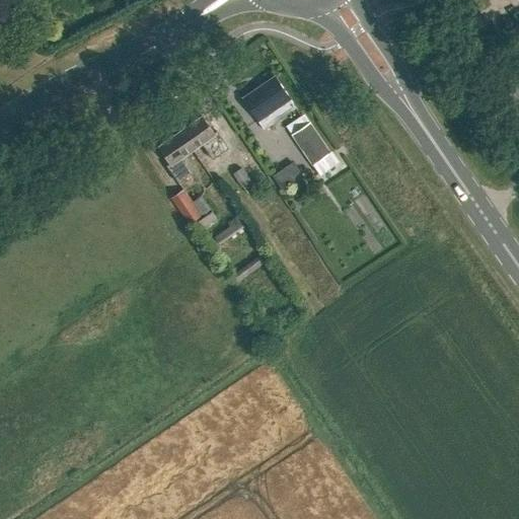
[(242,98),(264,130),(295,107),(289,99),(290,99),(274,77),(242,98)]
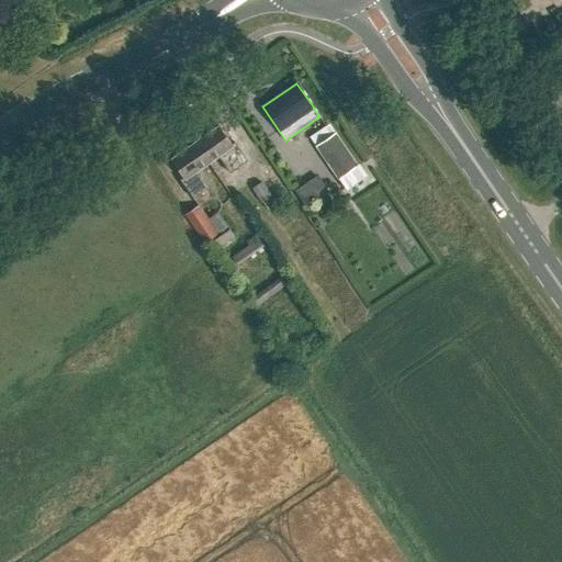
[(194,144),(209,163),(217,156),(229,173),(247,161),(234,143),(232,144),(218,126),(194,144)]
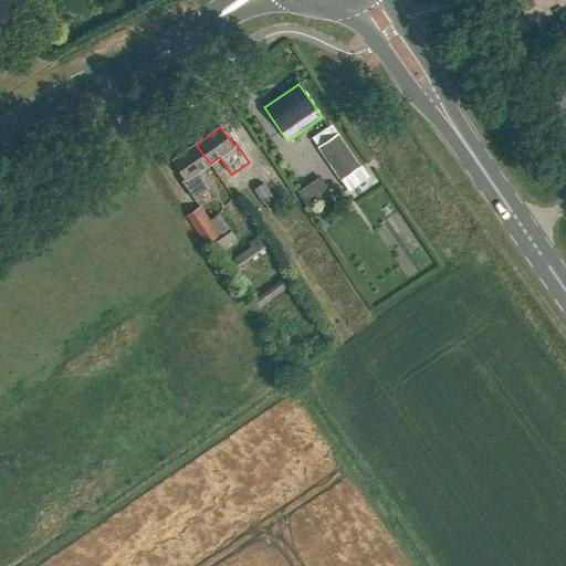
[(359,167),(336,134),(318,147),(341,180),(349,191),(369,178),(360,166),(359,167)]
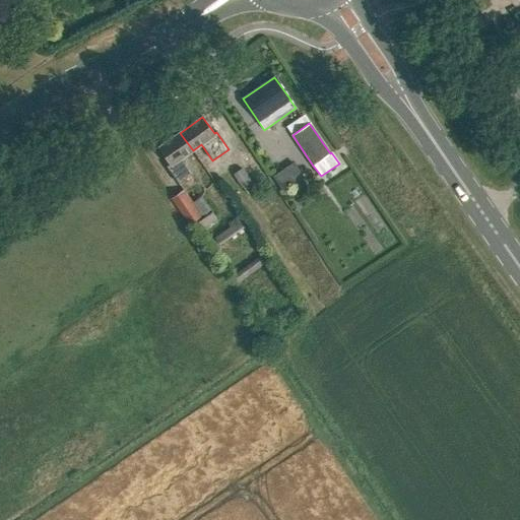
[(167,167),(179,184),(195,173),(184,156),(193,150),(180,133),(157,148),(170,165),(167,167)]
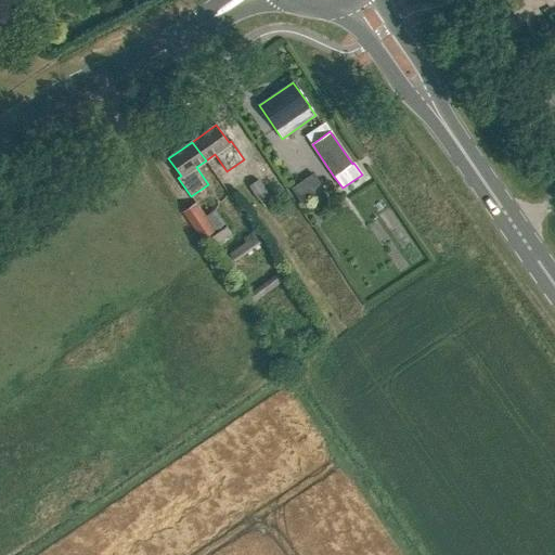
[(246,189),(257,204),(267,196),(256,181),(246,189)]
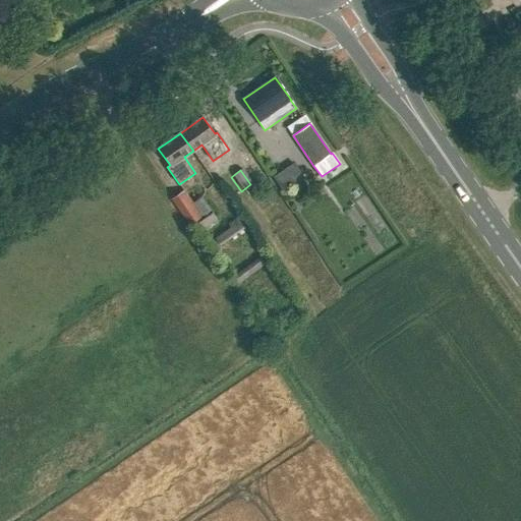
[(212,209),(204,196),(194,203),(185,189),(172,198),(189,224),(212,209)]
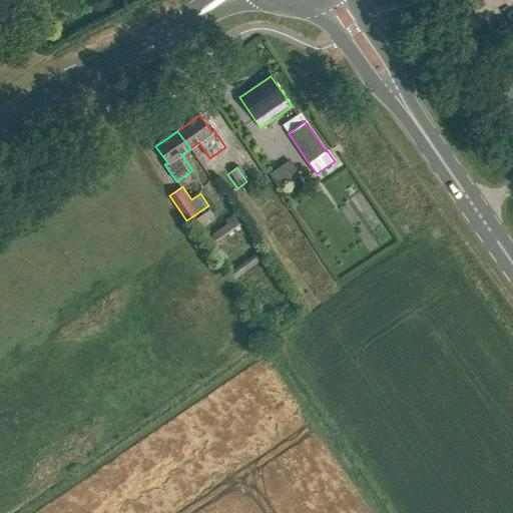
[(215,217),(209,208),(195,218),(201,226),(215,217)]
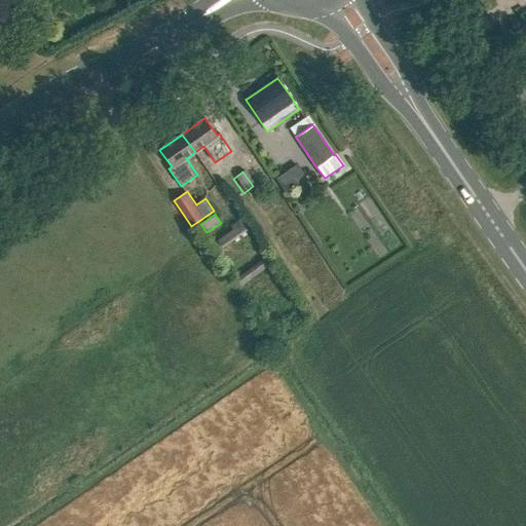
[(233,229),(217,239),(222,247),(247,230),(239,220),(230,225),(233,229)]
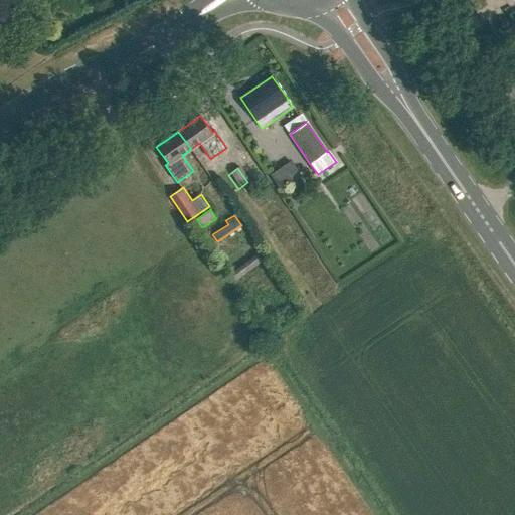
[(231,273),(236,280),(263,261),(258,253),(231,273)]
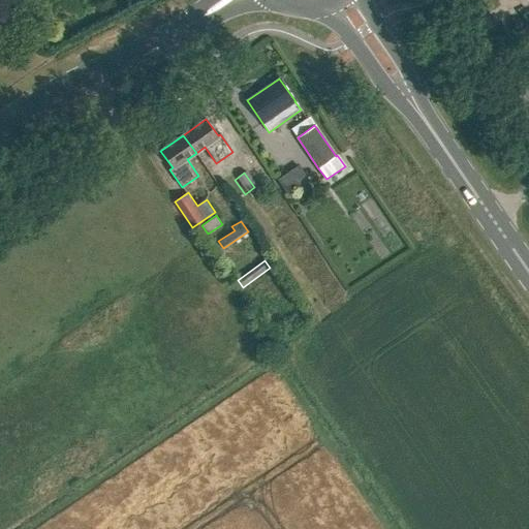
All buildings are outlined.
